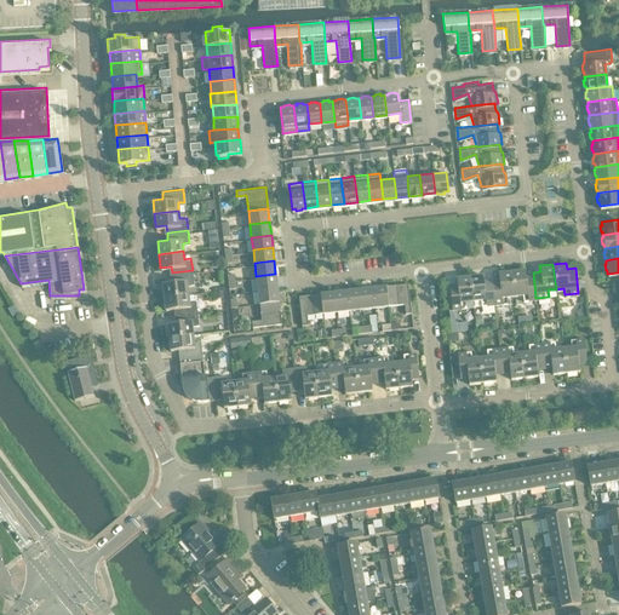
[(511,269),(514,294),(522,293),(522,299),(536,298),(533,272),(525,274),(525,268),(511,269)]
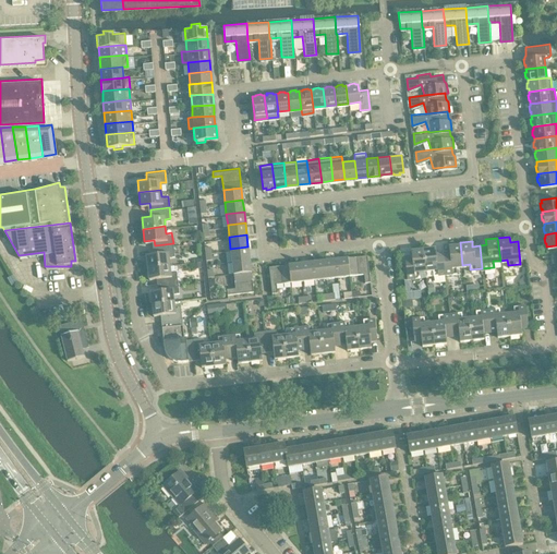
[(443,254),(445,273),(456,272),(456,265),(462,265),(460,242),(448,244),(448,249),(442,250),(443,254)]
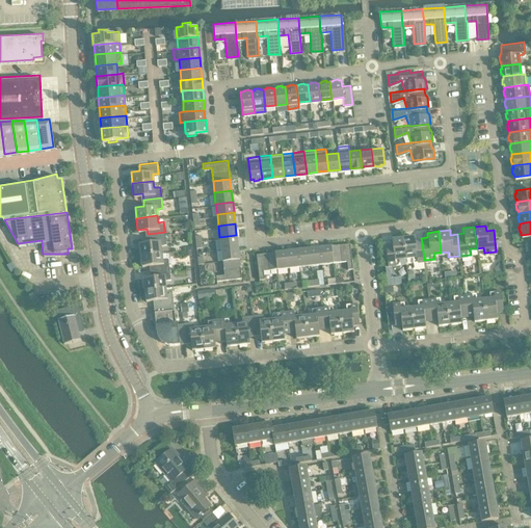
[(140,253),(161,251),(160,243),(166,243),(165,232),(148,234),(148,240),(138,241),(140,253)]
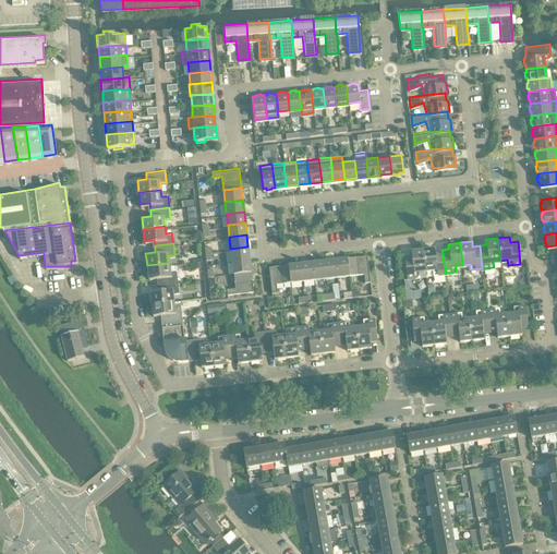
[(422,247),(425,269),(432,268),(433,274),(445,273),(443,254),(442,250),(435,251),(434,245),(422,247)]
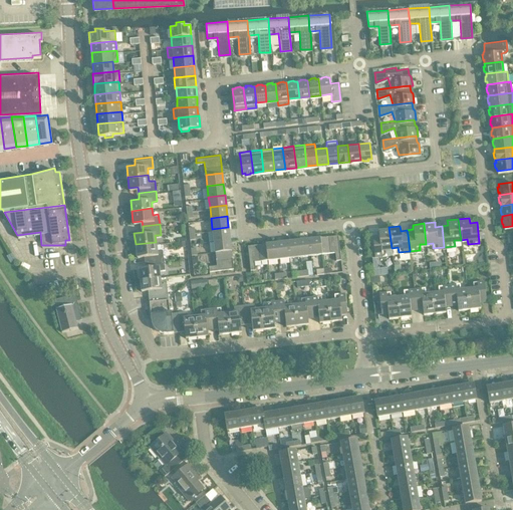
[(228,227),(212,229),(213,239),(230,237),(228,227)]
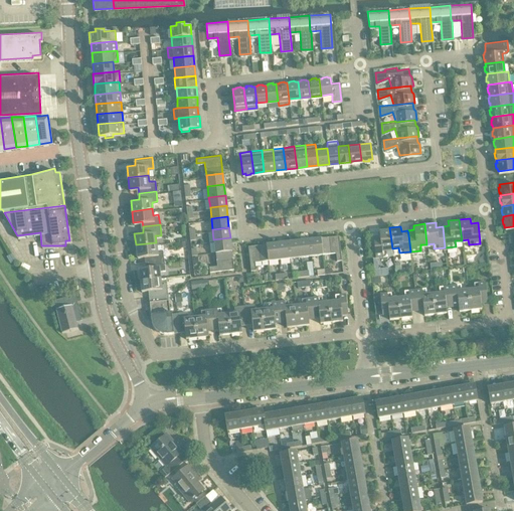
[(385,249),(392,248),(389,227),(378,229),(379,233),(372,234),(373,238),(375,256),(386,254),(385,249)]
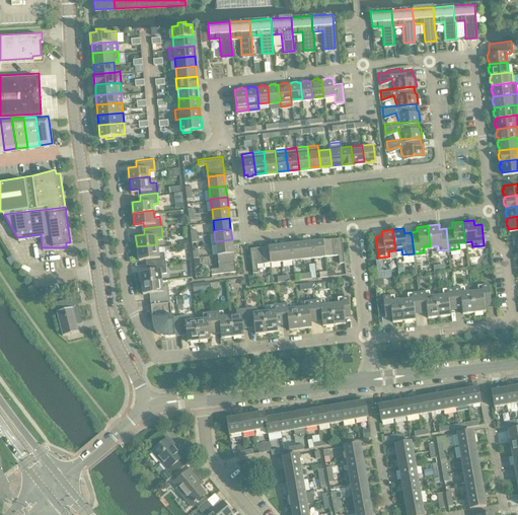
[(341,235),(322,237),(324,254),(338,252),(339,261),(344,260),(341,235)]
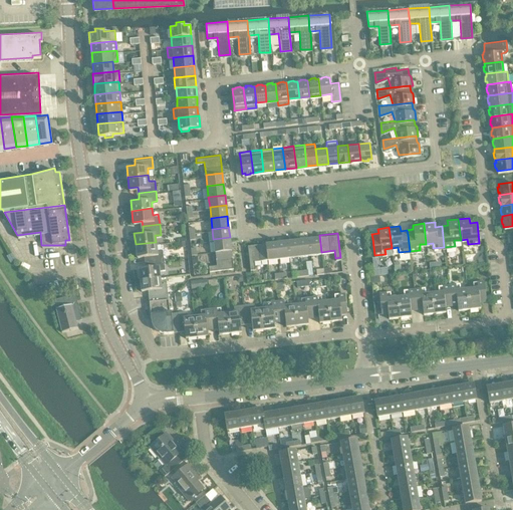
[(319,235),(308,237),(310,253),(321,252),(319,235)]
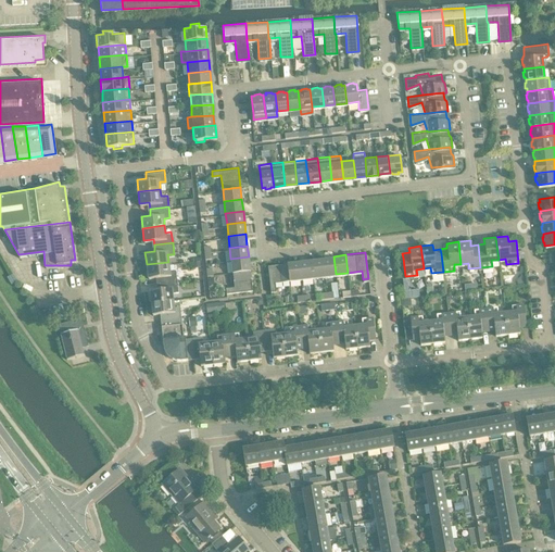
[(249,256),(230,259),(232,271),(250,268),(249,256)]
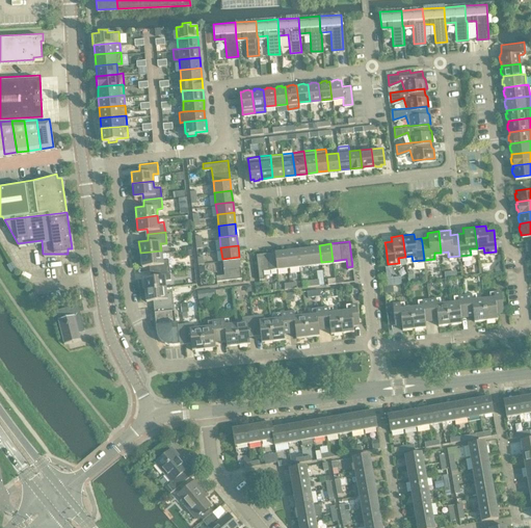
[(319,245),(308,246),(310,263),(321,262),(319,245)]
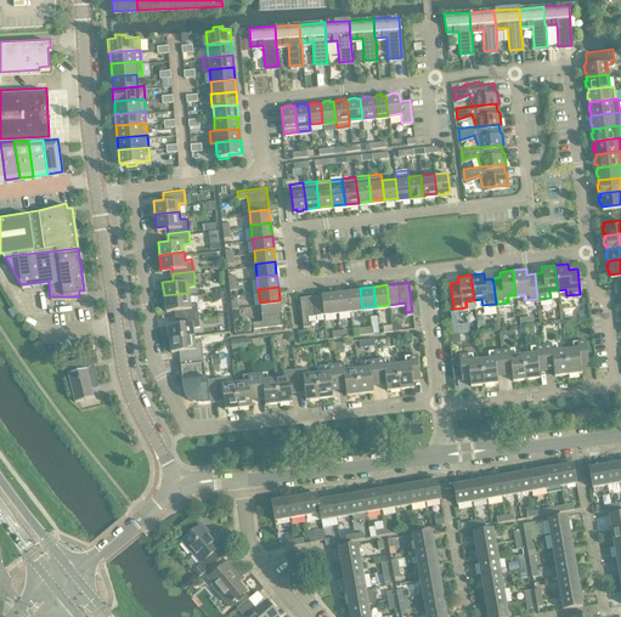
[(360,288),(346,289),(349,309),(362,307),(360,288)]
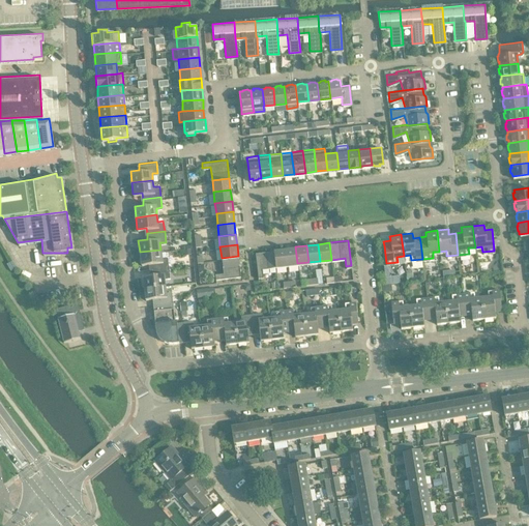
[(295,246),(285,247),(287,265),(297,263),(295,246)]
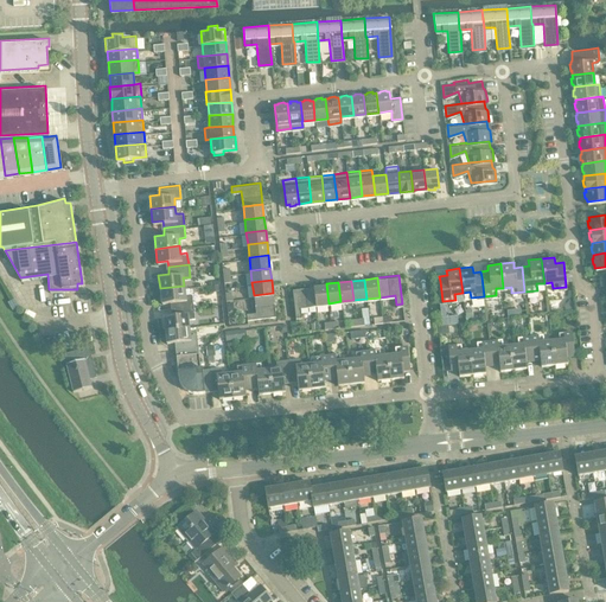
[(326,283),(313,286),(314,305),(329,303),(326,283)]
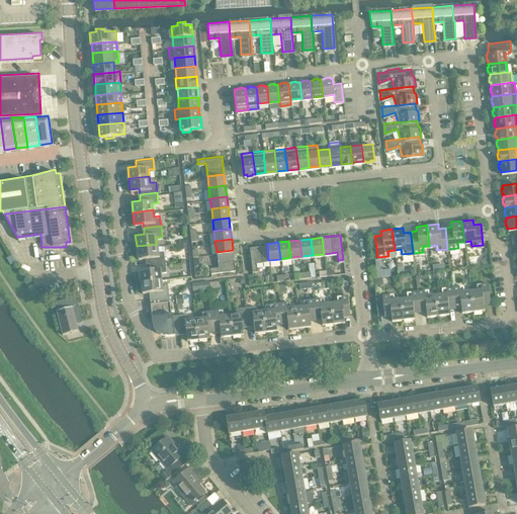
[(147,262),(164,260),(163,250),(158,250),(157,244),(137,246),(138,257),(147,256),(147,262)]
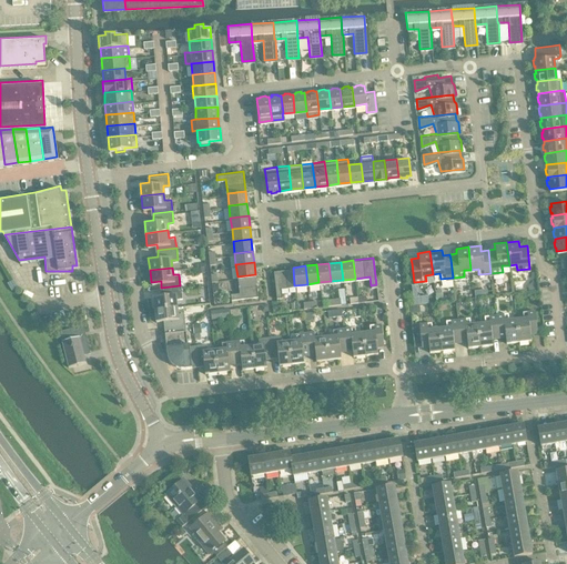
[(293,268),(273,270),(276,296),(282,295),(281,286),(294,285),(293,268)]
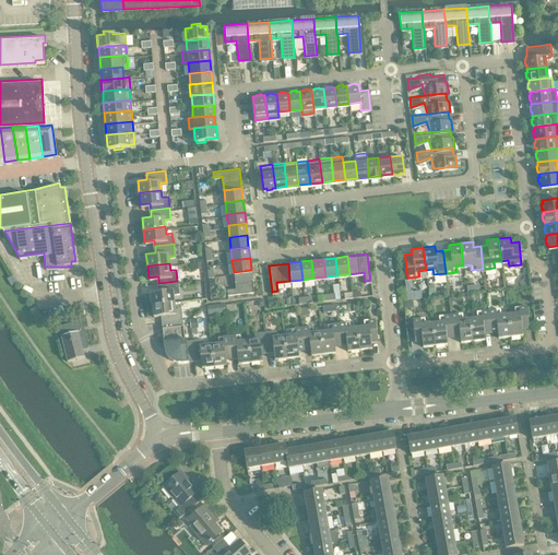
[(235,286),(226,287),(227,293),(253,290),(251,270),(234,272),(235,286)]
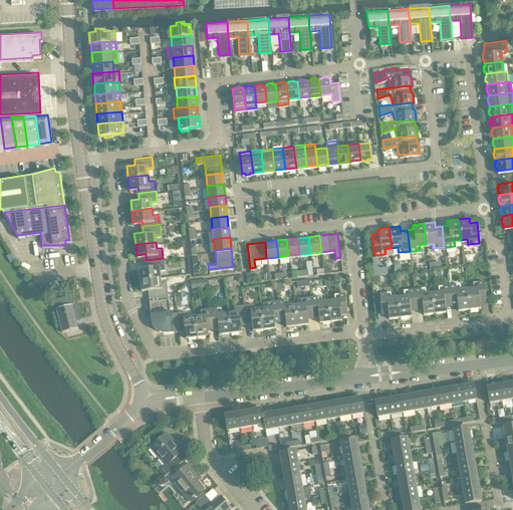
[(140,277),(160,275),(159,269),(165,268),(163,258),(146,260),(147,265),(138,266),(140,277)]
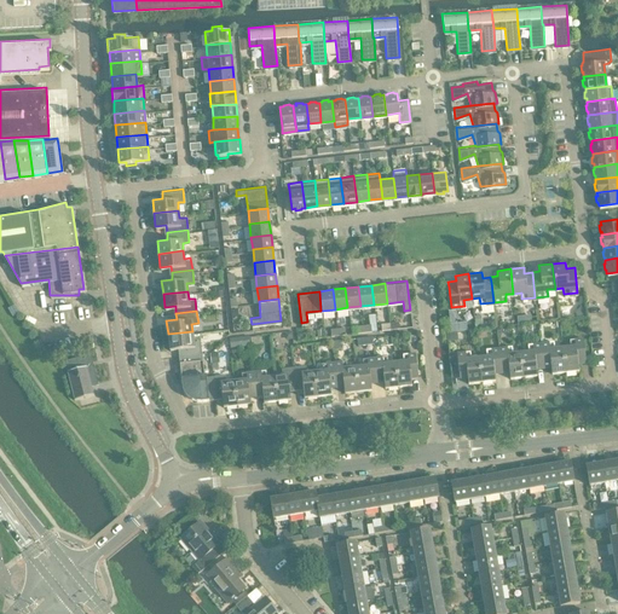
[(466,326),(466,319),(449,320),(450,329),(466,326)]
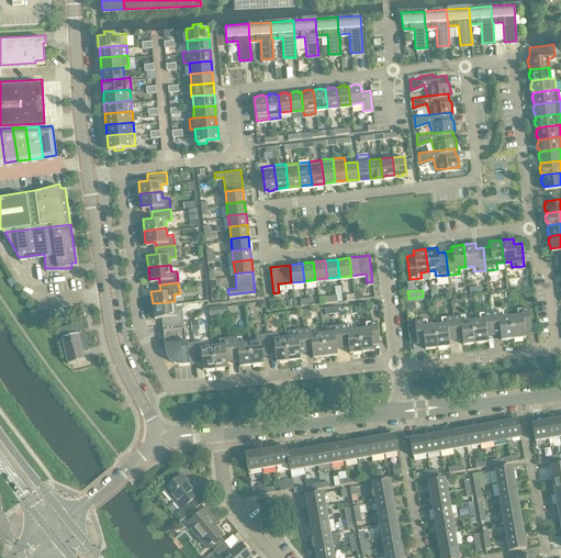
[(161,321),(182,319),(181,308),(176,309),(175,301),(153,303),(154,316),(161,315),(161,321)]
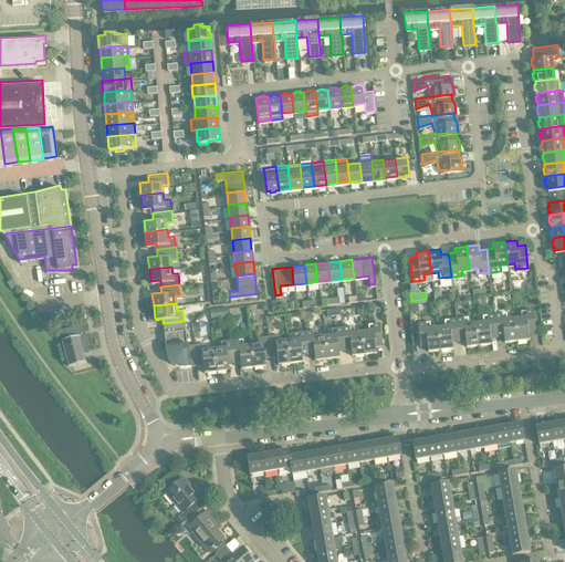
[(209,306),(210,314),(228,313),(227,304),(209,306)]
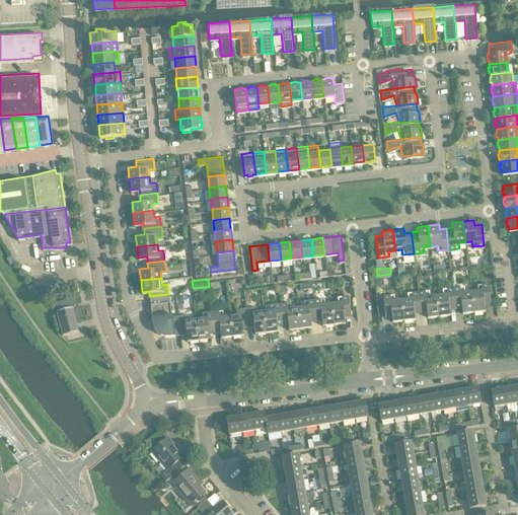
[(470,289),(473,310),(485,308),(484,304),(491,303),(488,282),(476,283),(477,288),(470,289)]
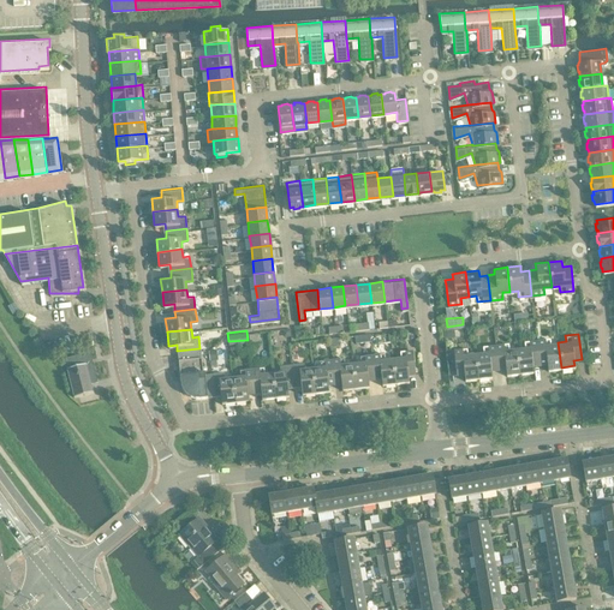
[(536,339),(538,359),(540,364),(547,363),(548,369),(561,368),(558,342),(550,344),(549,338),(536,339)]
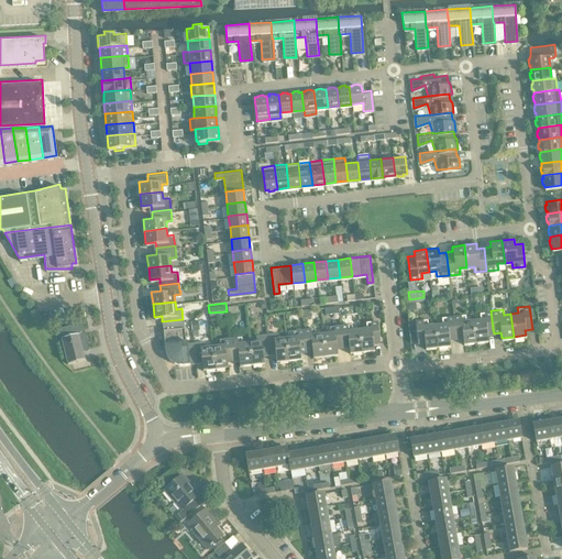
[(473,318),(475,341),(487,339),(487,333),(494,333),(493,329),(491,310),(480,311),(480,317),(473,318)]
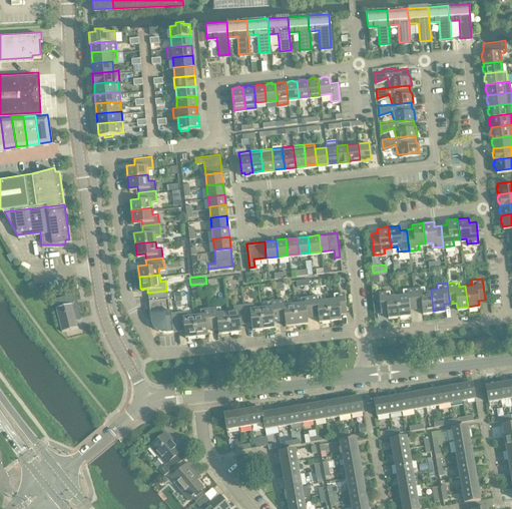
[(413,287),(415,304),(415,308),(421,307),(422,312),(433,311),(431,290),(424,291),(424,286),(413,287)]
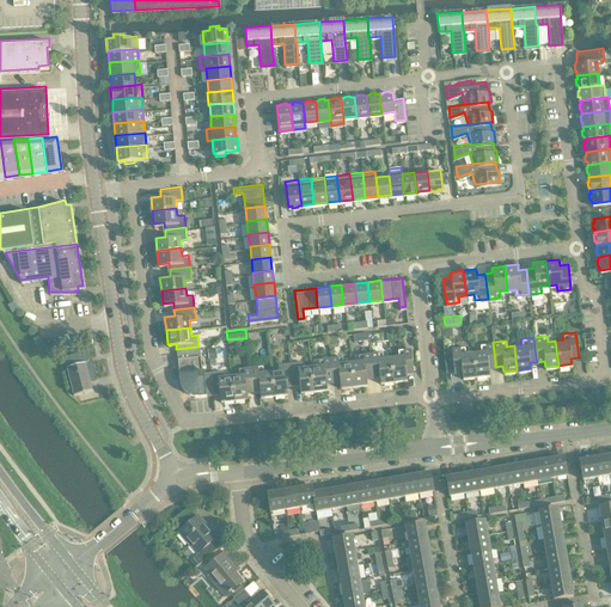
[(472,350),(476,375),(489,373),(488,367),(495,367),(495,362),(493,342),(480,343),(481,349),(472,350)]
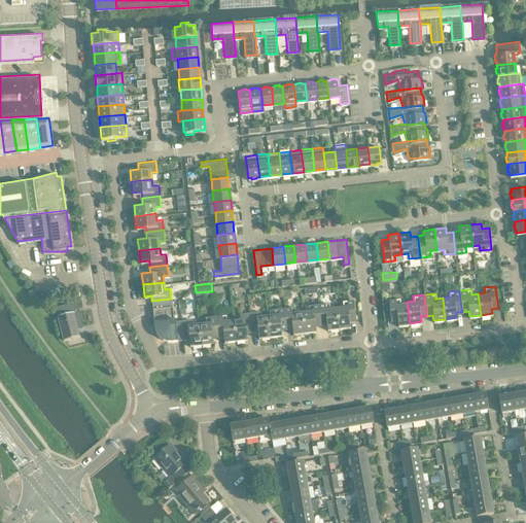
[(388,299),(390,316),(390,320),(397,319),(397,324),(410,323),(407,302),(400,303),(399,298),(388,299)]
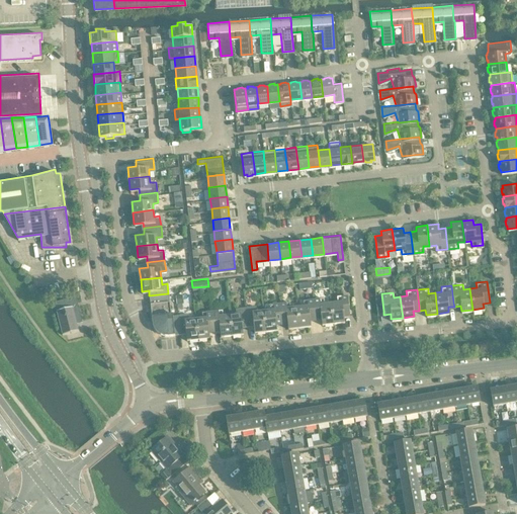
[(149,295),(152,320),(153,323),(153,325),(155,328),(157,329),(159,331),(161,332),(163,333),(166,334),(168,334),(180,332),(178,313),(172,314),(172,313),(170,313),(168,293),(149,295)]
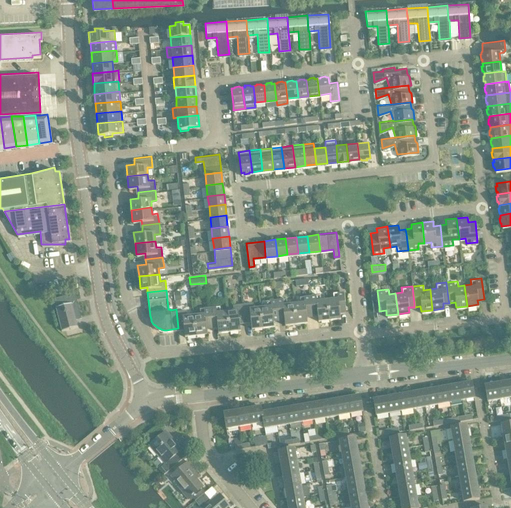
[(326,297),(329,318),(340,316),(339,312),(345,311),(343,290),(332,291),(333,296),(326,297)]
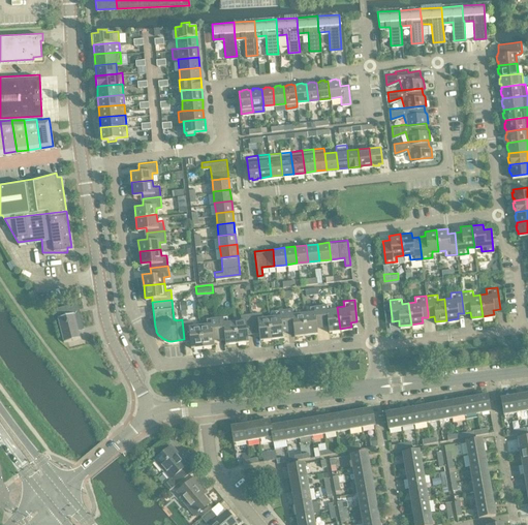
[(83,326),(79,306),(76,301),(56,306),(58,314),(57,314),(62,339),(80,335),(78,327),(83,326)]
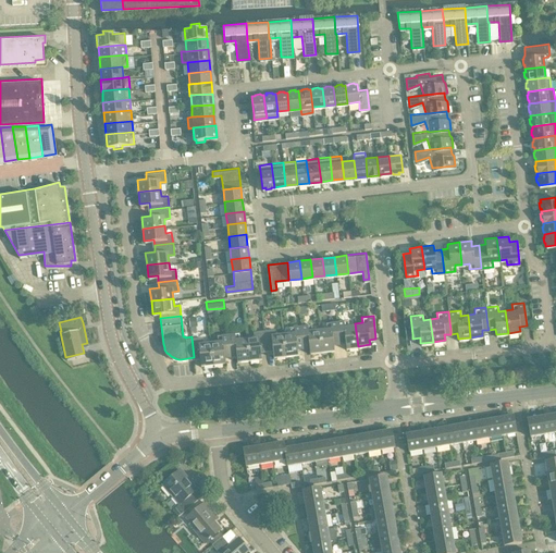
[(336,320),(338,339),(338,343),(345,342),(345,347),(358,346),(355,323),(348,324),(347,319),(336,320)]
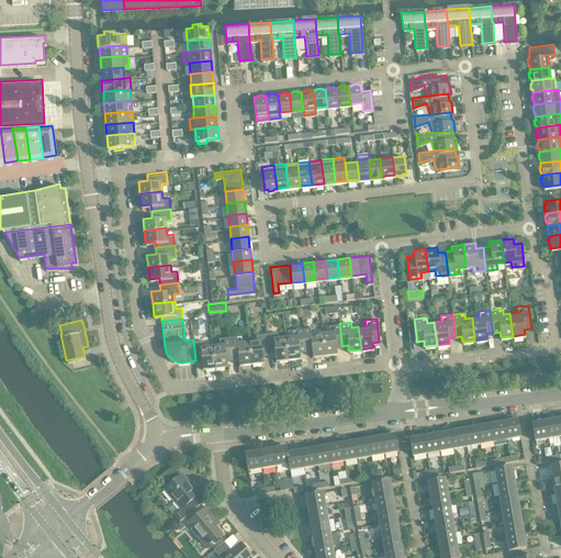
[(322,331),(324,354),(336,352),(336,346),(341,346),(341,342),(339,323),(328,324),(328,330),(322,331)]
